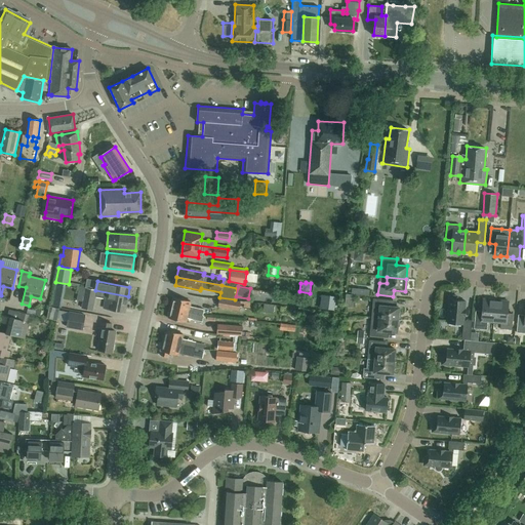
[(104,297),(106,297),(105,304),(114,306),(126,308),(128,296),(95,290),(86,288),(80,287),(77,300),(82,301),(81,308),(92,311),(93,304),(95,296),(104,298),(104,297)]
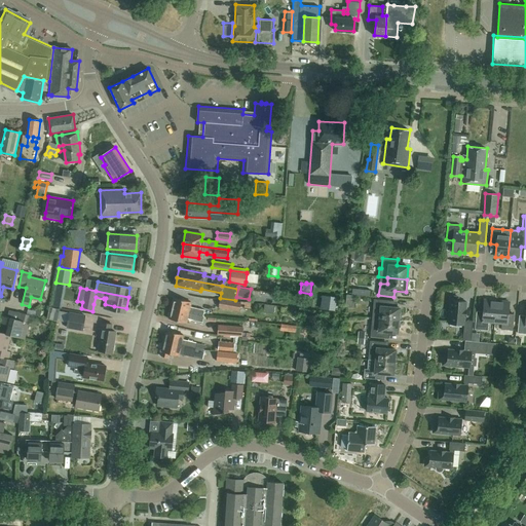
[(197,294),(195,302),(207,305),(209,297),(197,294)]
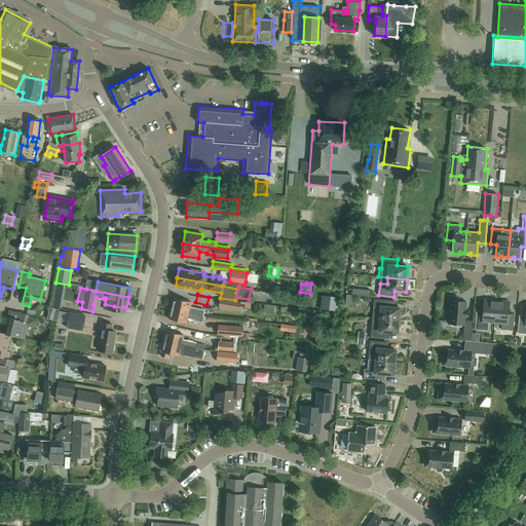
[(346,295),(345,307),(353,308),(354,295),(346,295)]
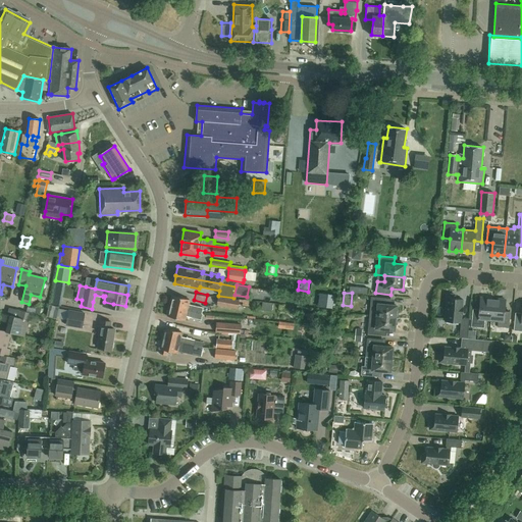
[(328,294),(326,308),(332,309),(334,295),(328,294)]
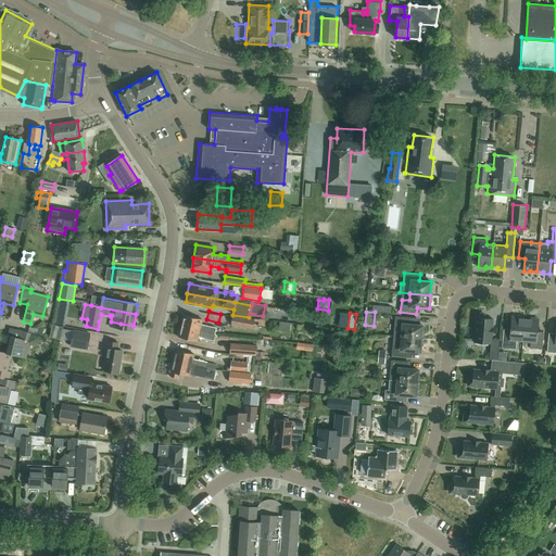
[(494,361),(498,361),(501,339),(494,339),(494,340),(492,340),(492,336),(493,327),(493,319),(484,318),(485,314),(477,313),(474,342),(491,343),(490,359),(492,361),(494,361)]
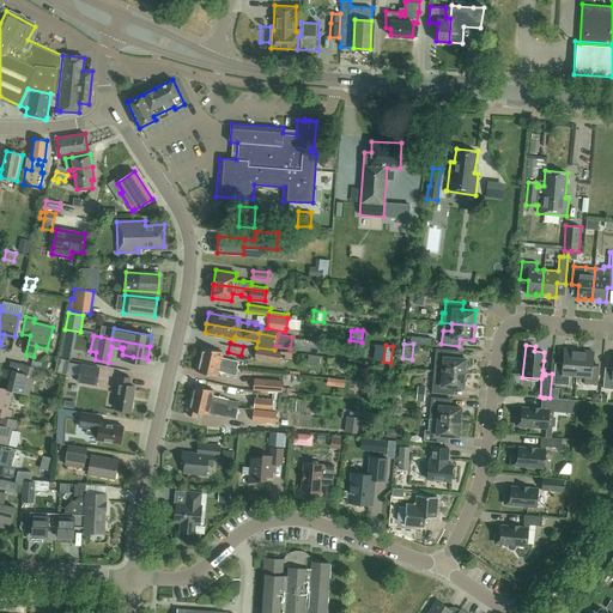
[(199,359),(237,369),(238,362),(220,357),(223,352),(201,347),(199,359)]
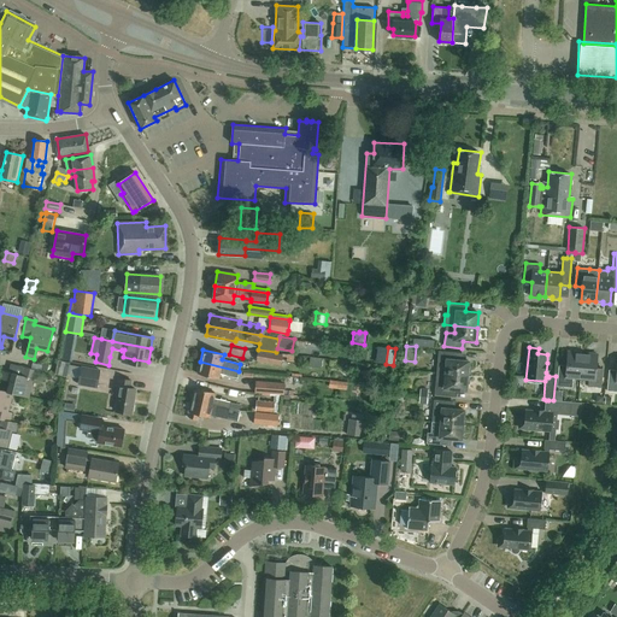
[(283,354),(258,351),(257,360),(281,365),(283,354)]
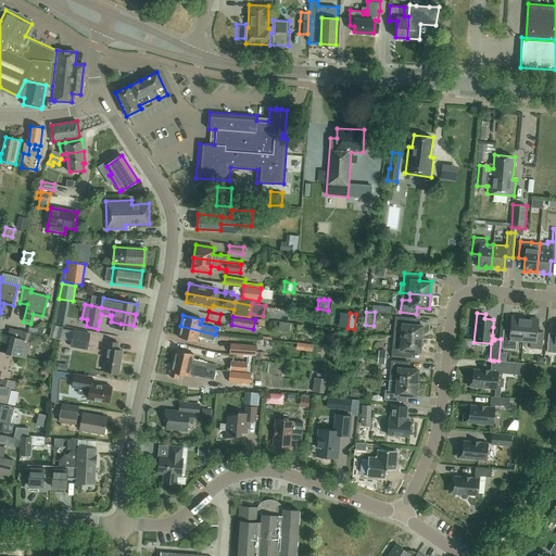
[(402,337),(421,339),(422,325),(412,324),(412,317),(395,316),(394,329),(402,329),(402,337)]
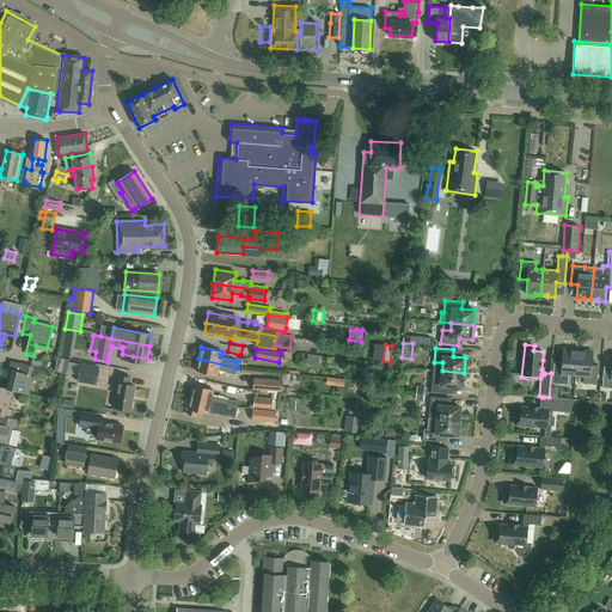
[(576,375),(577,352),(571,350),(571,349),(563,348),(562,362),(555,362),(552,384),(568,385),(568,375),(576,375)]
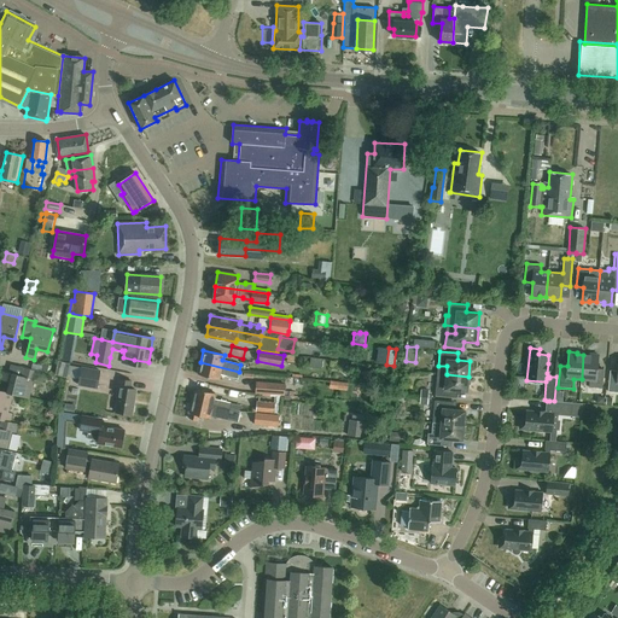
[(583,355),(582,379),(590,380),(590,384),(592,386),(602,388),(604,369),(598,369),(599,354),(590,354),(590,355),(583,355)]
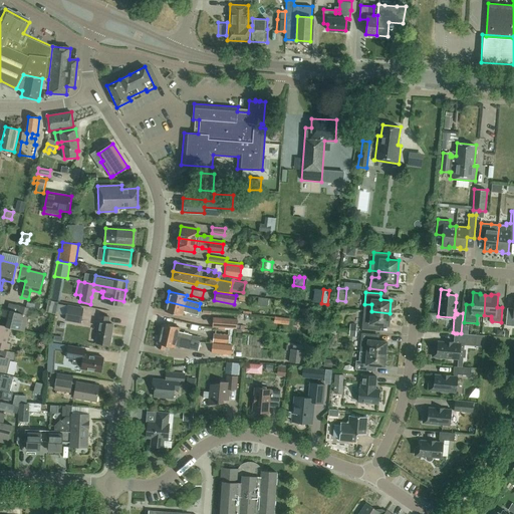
[(199,309),(167,301),(164,311),(182,315),(183,311),(197,314),(199,309)]
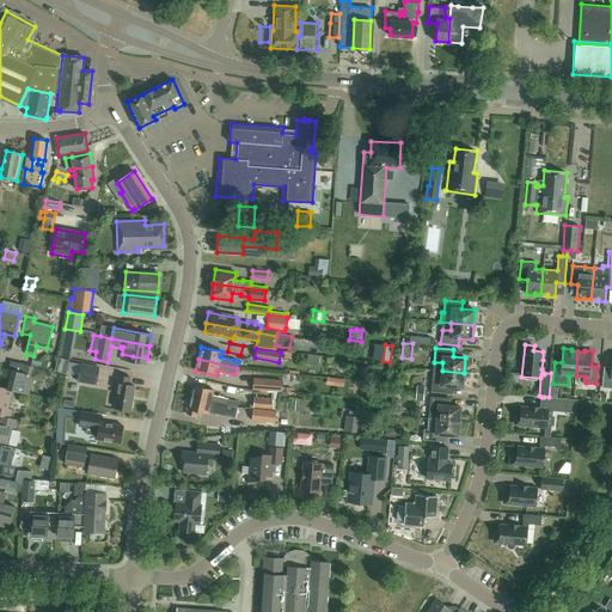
[(12,391),(11,391),(28,396),(32,377),(37,377),(40,368),(24,365),(23,372),(1,367),(0,369),(0,375),(10,378),(7,389),(7,390),(12,391)]
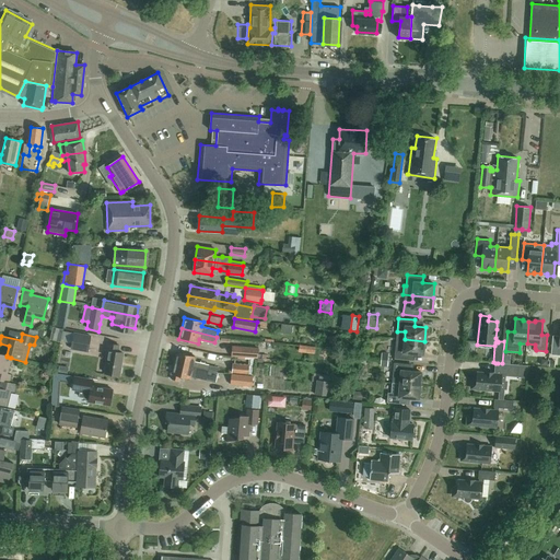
[(74,334),(71,348),(89,351),(91,336),(74,334)]
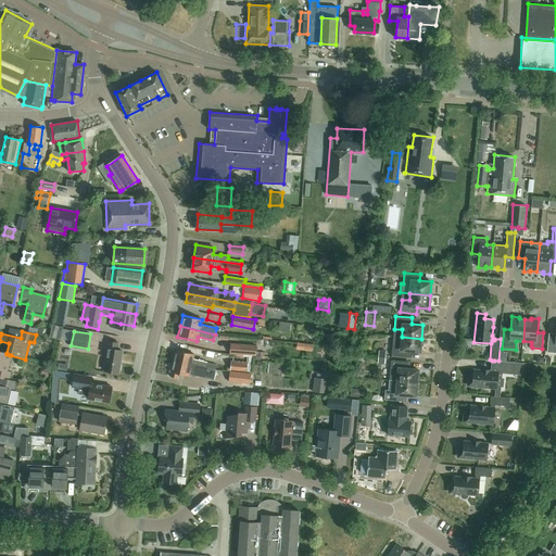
[(420,352),(421,339),(402,337),(401,344),(393,343),(392,356),(408,357),(408,351),(420,352)]
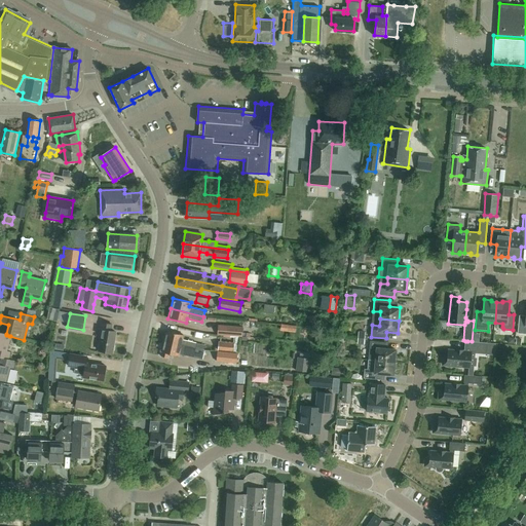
[(242,327),(218,325),(217,334),(242,336),(242,337),(250,337),(252,322),(243,322),(242,327)]
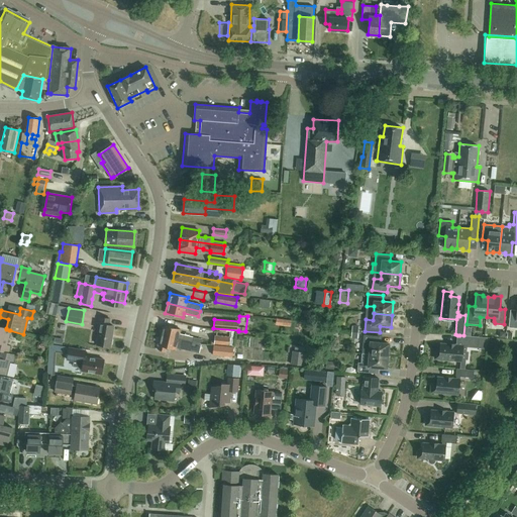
[(110,346),(113,326),(108,325),(110,319),(99,317),(97,331),(99,331),(96,344),(110,346)]
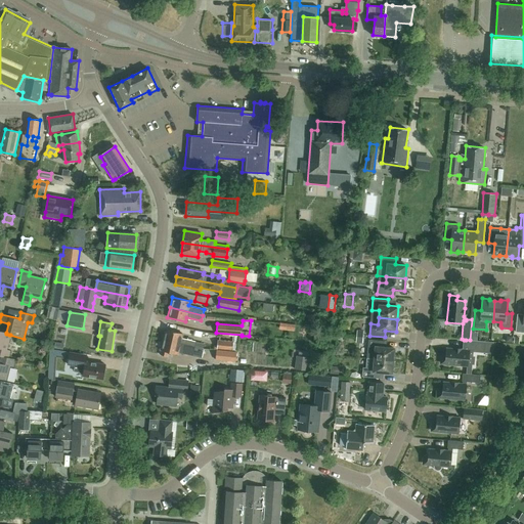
[(163,340),(194,347),(195,342),(181,338),(182,333),(165,329),(163,340)]
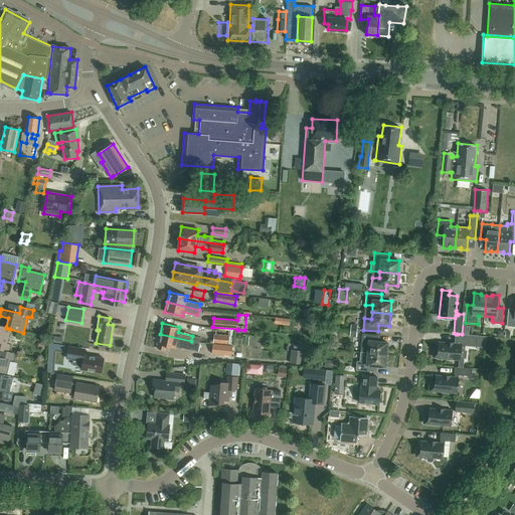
[(0,350),(3,351),(7,352),(7,351),(9,345),(6,344),(9,329),(10,329),(6,328),(6,327),(0,325),(0,350)]
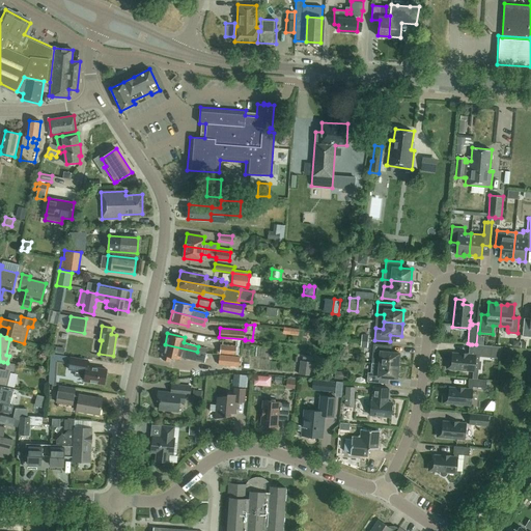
[(197,352),(165,344),(162,355),(164,355),(163,360),(170,361),(171,357),(179,359),(180,356),(204,361),(206,354),(197,352)]
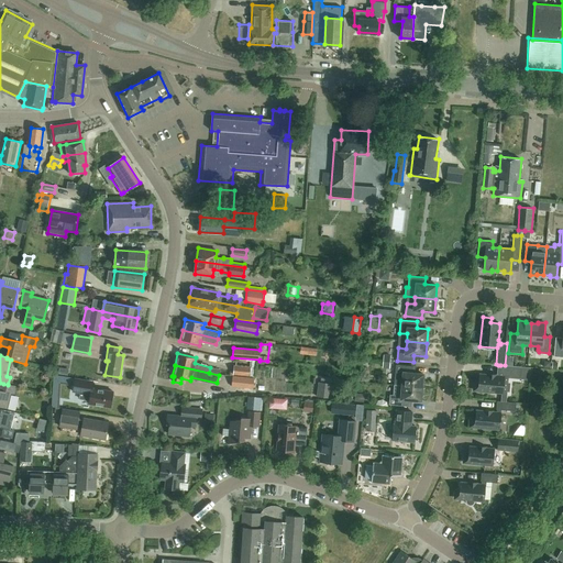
[(233,375),(255,377),(253,376),(254,367),(234,365),(233,375)]
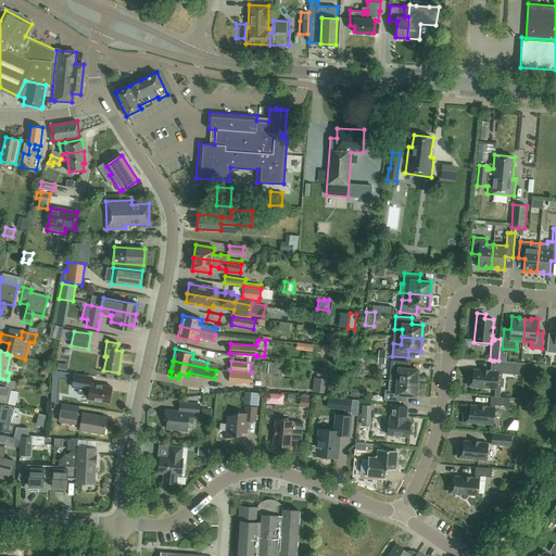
[(389,380),(397,381),(417,382),(419,369),(407,368),(407,362),(391,361),(389,380)]
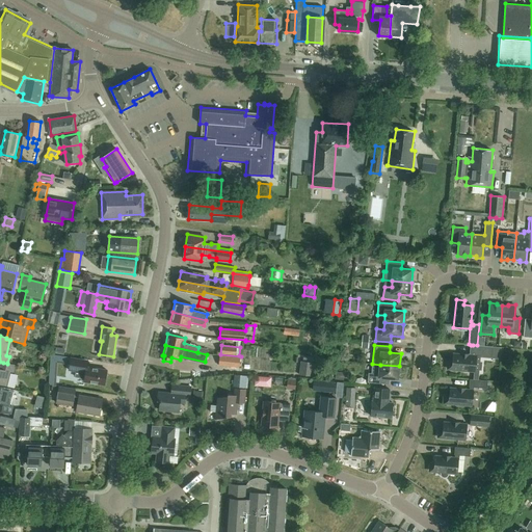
[(491,346),(477,345),(473,345),(471,345),(470,355),(469,354),(461,353),(461,354),(453,353),(452,362),(448,361),(447,369),(475,372),(477,356),(490,357),(491,346)]
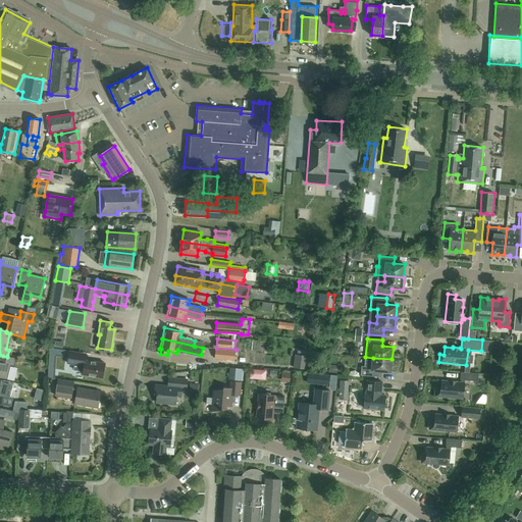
[(253,344),(253,352),(264,352),(264,344),(253,344)]
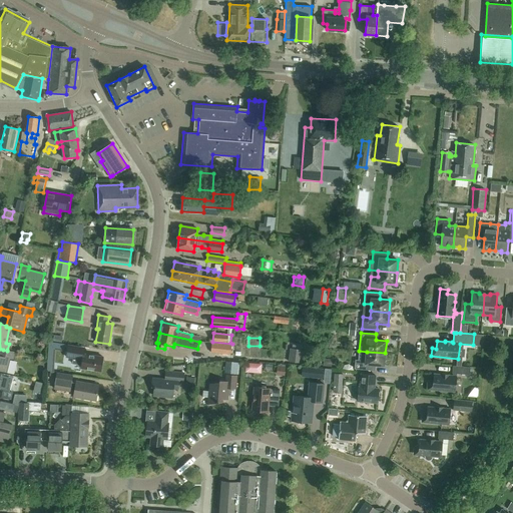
[(232,344),(212,342),(211,352),(220,353),(225,359),(230,359),(232,344)]
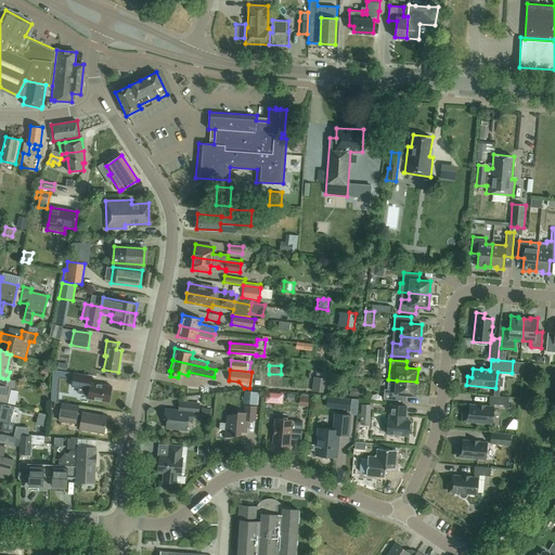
[(317,371),(314,391),(325,392),(326,378),(327,378),(327,372),(317,371)]
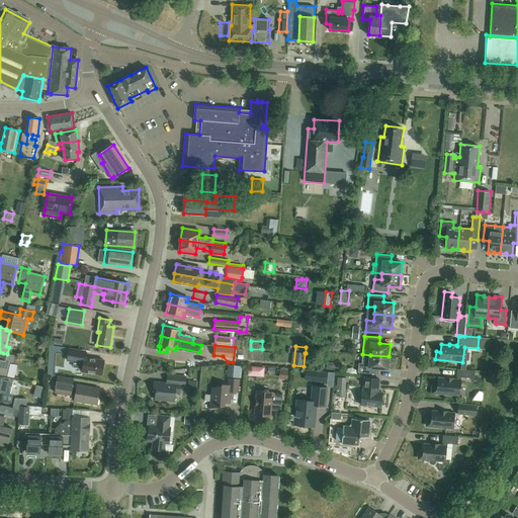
[(62,347),(61,353),(68,354),(67,360),(74,361),(73,366),(82,368),(82,371),(101,374),(104,360),(84,357),(85,351),(69,349),(62,347)]
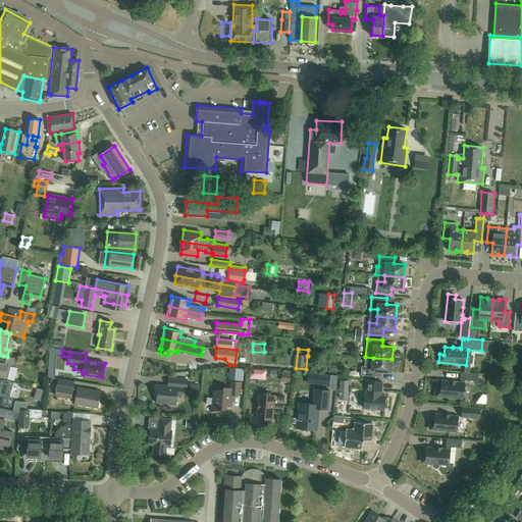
[(0,379),(6,381),(6,380),(9,365),(13,366),(14,358),(7,356),(7,357),(3,356),(1,363),(0,362),(0,379)]
